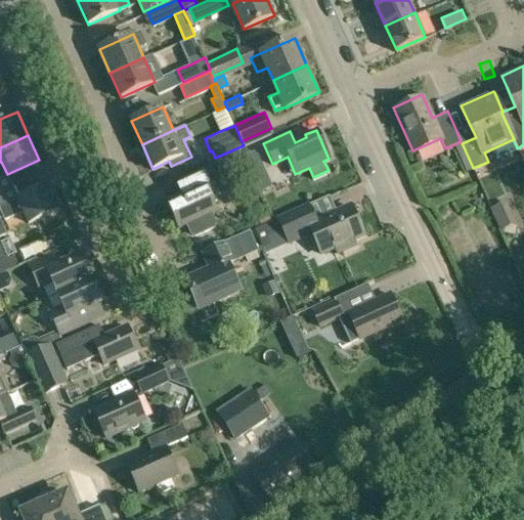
[(238,147),(215,158),(217,162),(229,169),(245,162),(238,147)]
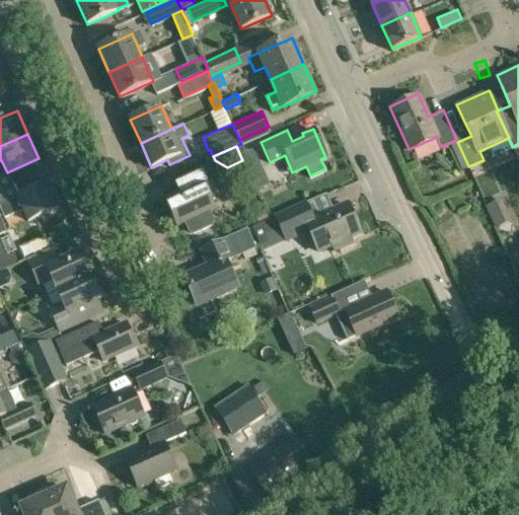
[(239,152),(243,161),(256,155),(252,146),(239,152)]
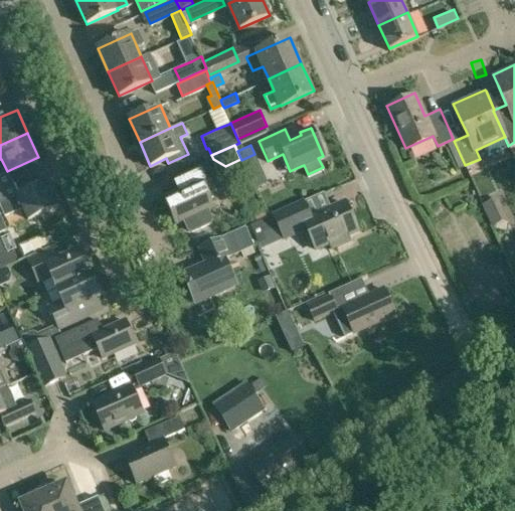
[(178,187),(162,194),(175,222),(181,219),(187,232),(191,233),(211,224),(212,221),(206,208),(211,205),(200,182),(206,179),(199,165),(174,177),(178,187)]
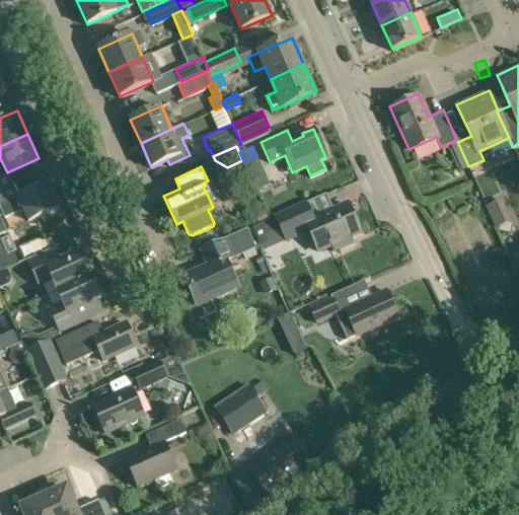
[(0,202),(0,232),(7,229),(0,213),(0,212),(2,212),(4,216),(22,208),(27,220),(59,205),(48,180),(16,195),(0,202)]
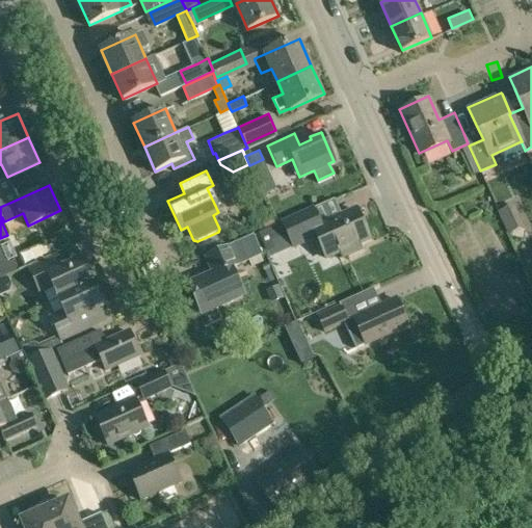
[(507,222),(520,217),(513,203),(501,208),(507,222)]
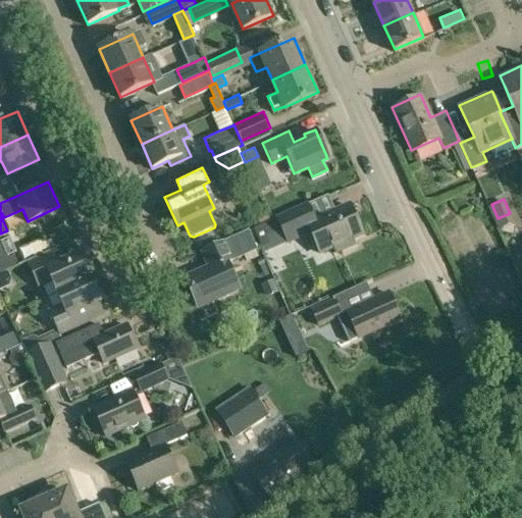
[(276,215),(252,225),(260,246),(270,241),(285,235),(288,240),(310,229),(319,250),(332,244),(336,252),(357,243),(354,235),(362,230),(349,203),(314,218),(312,213),(306,201),(276,215)]
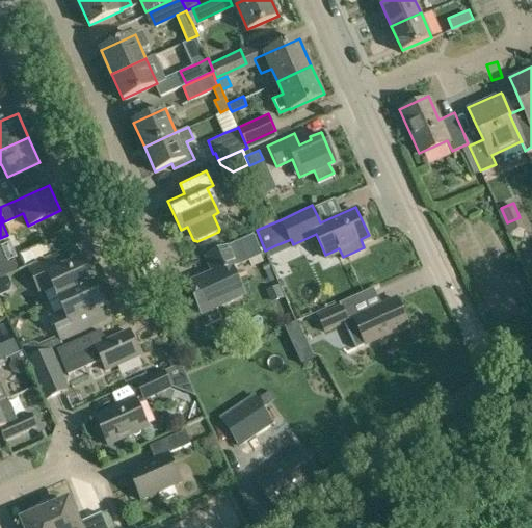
[(237,261),(260,251),(253,234),(229,245),(206,256),(213,270),(188,282),(202,312),(242,292),(230,264),(237,261)]
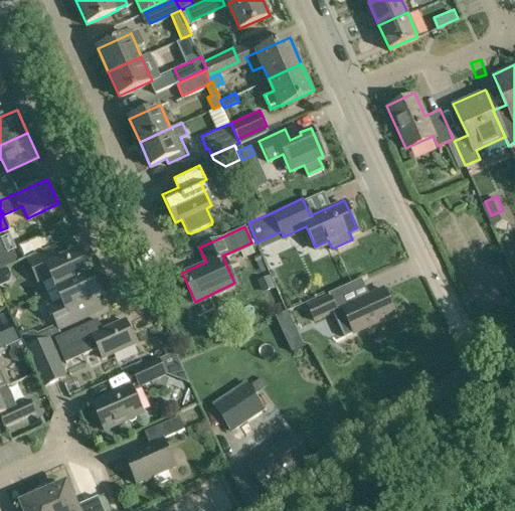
[(51,274),(56,286),(90,272),(79,248),(56,259),(51,247),(28,258),(38,280),(51,274)]
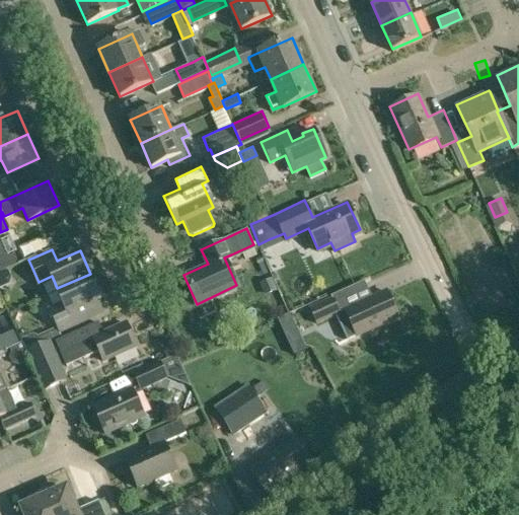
[(90,274),(57,288),(63,301),(50,306),(60,328),(82,318),(77,307),(100,296),(90,274)]
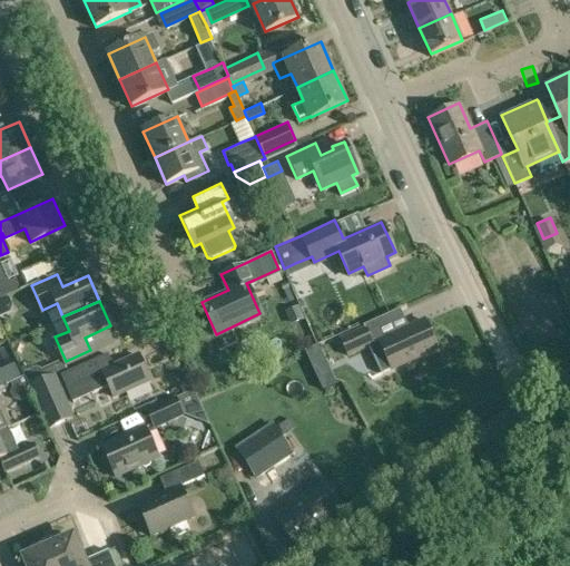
[(302,318),(296,304),(285,309),(290,322),(302,318)]
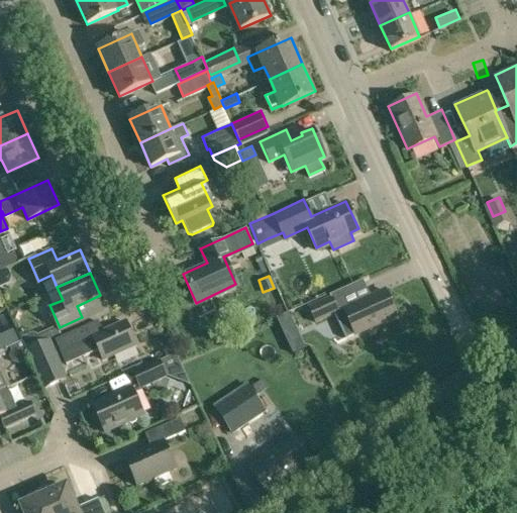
[(342,306),(337,309),(334,310),(345,335),(354,331),(396,312),(385,287),(370,293),(342,306)]
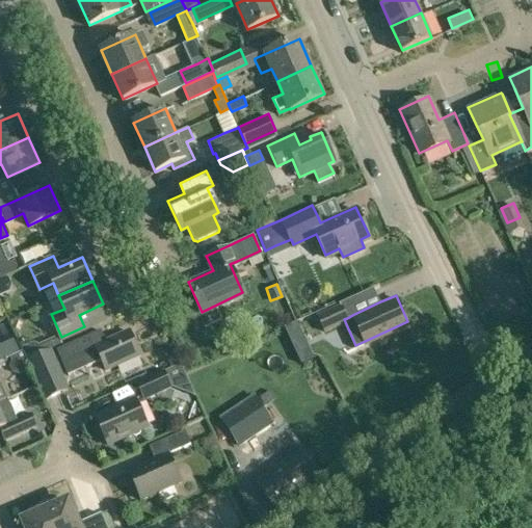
[(340,302),(317,313),(324,328),(344,319),(347,318),(340,302)]
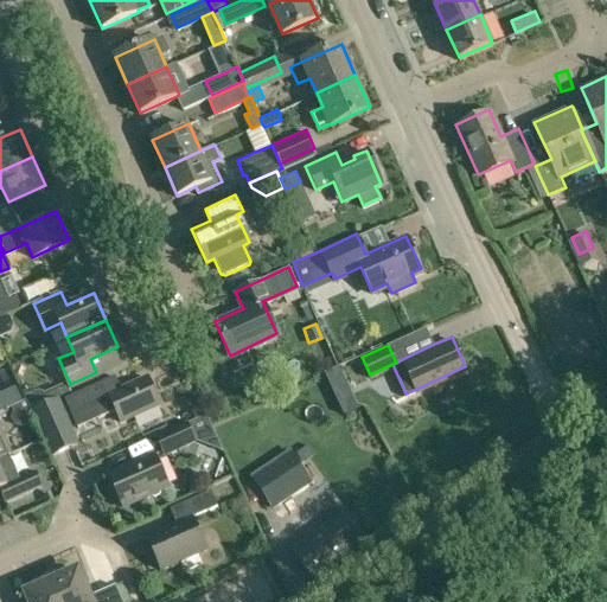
[(324,371),(331,388),(345,382),(337,365),(324,371)]
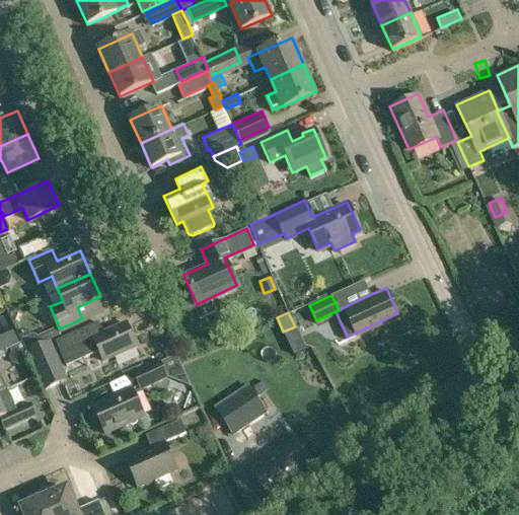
[(73,330),(55,339),(66,363),(84,355),(99,348),(103,358),(137,343),(127,319),(103,329),(98,319),(73,330)]
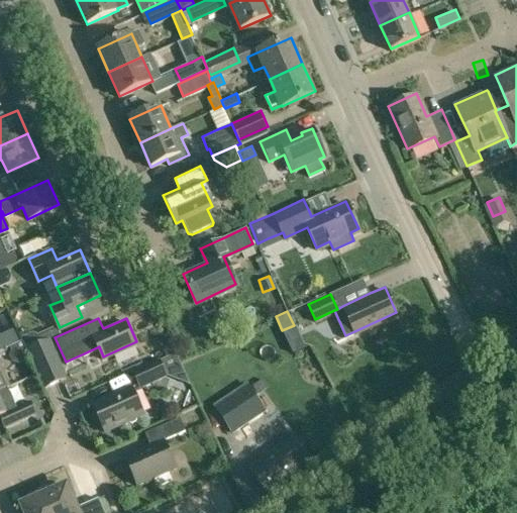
[(32,330),(20,335),(21,339),(25,346),(57,331),(54,325),(38,332),(32,330)]
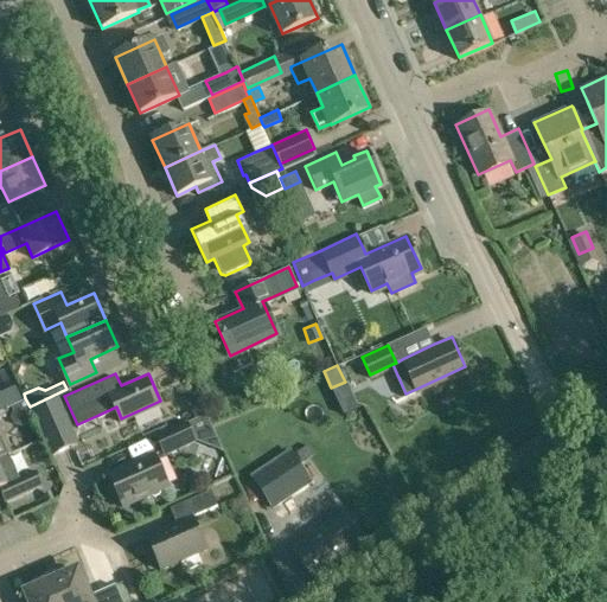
[(25,394),(34,390),(31,384),(21,388),(25,394)]
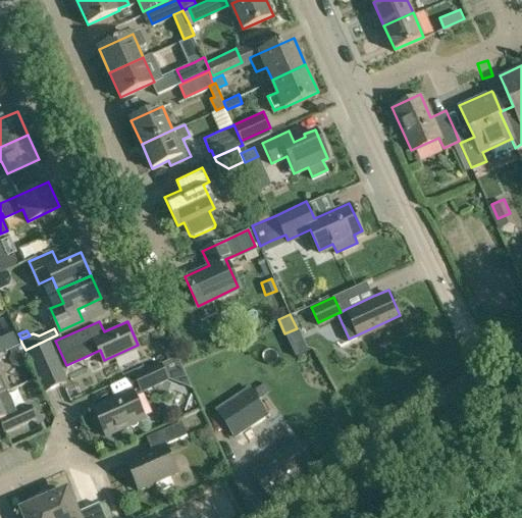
[(50,341),(27,351),(45,391),(67,380),(50,341)]
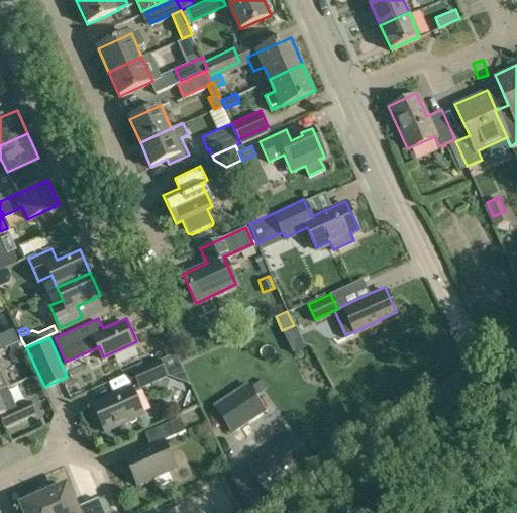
[(11,348),(16,346),(22,347),(25,352),(27,351),(25,346),(21,339),(9,344),(11,348)]
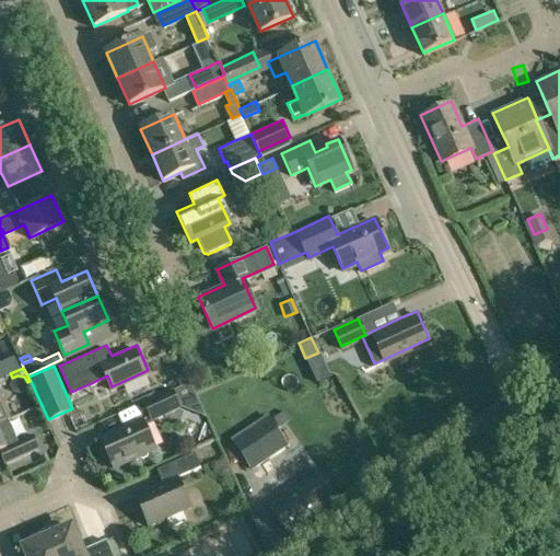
[(151,417),(181,405),(173,387),(144,400),(151,417)]
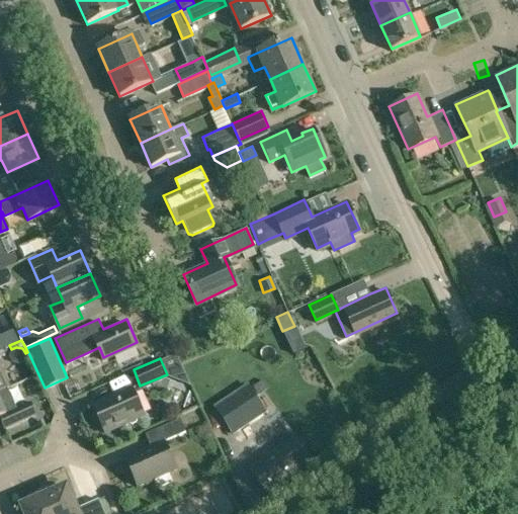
[(0,388),(9,384),(0,364),(0,388)]
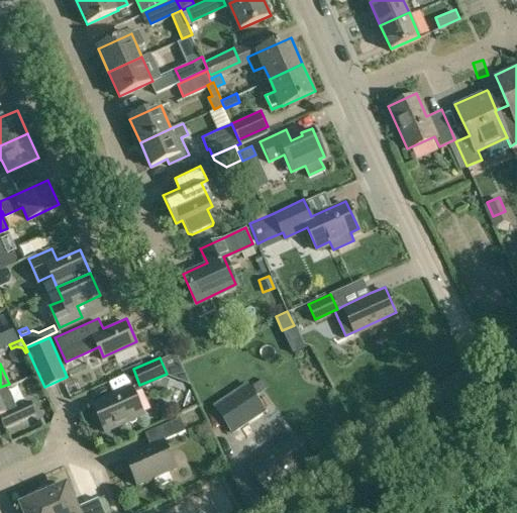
[(254,382),(260,389),(268,384),(263,377),(254,382)]
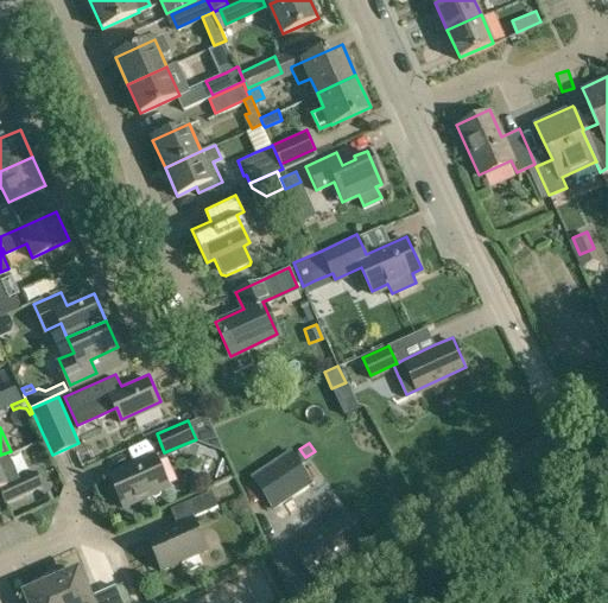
[(11,451),(0,455),(0,486),(0,487),(6,500),(42,483),(36,470),(19,477),(7,454),(11,451)]
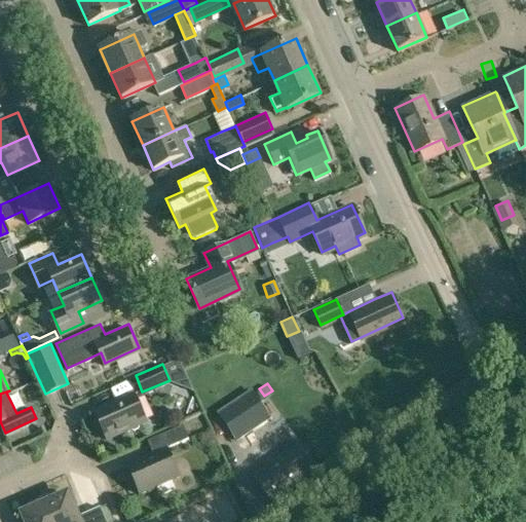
[(139,425),(139,422),(146,419),(134,392),(95,409),(107,437),(129,426),(134,427),(139,425)]
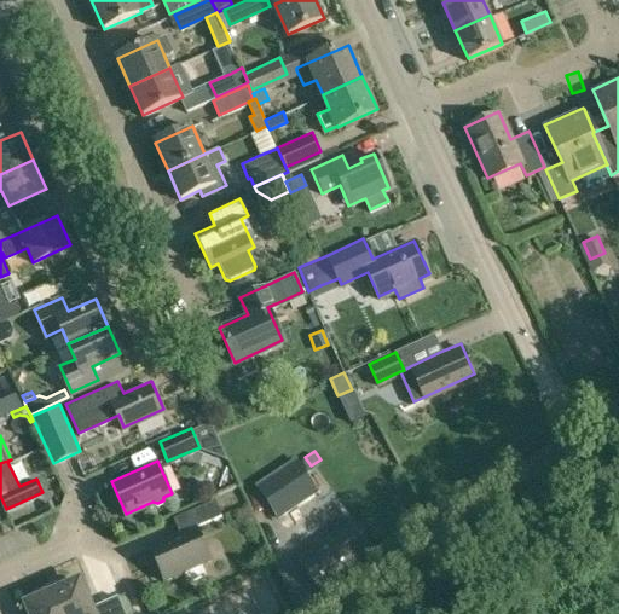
[(279,515),(298,503),(276,470),(258,482),(279,515)]
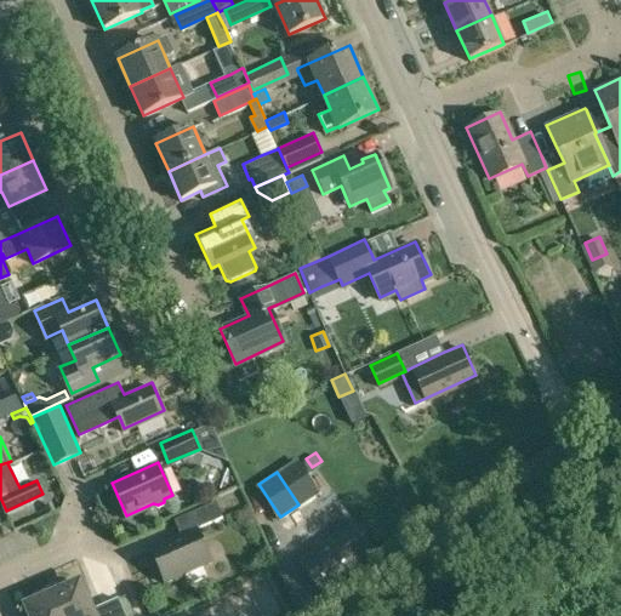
[(215,498),(193,508),(200,524),(222,514),(215,498)]
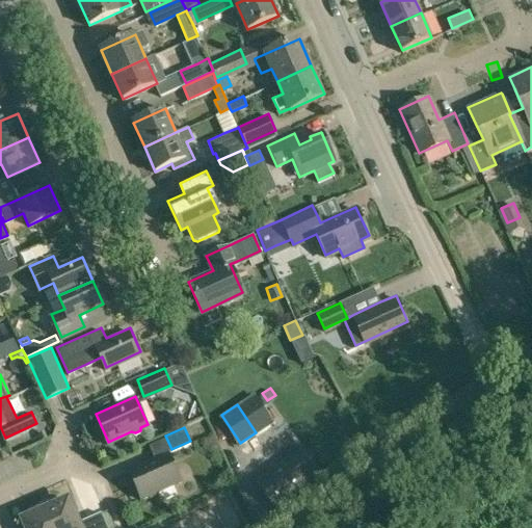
[(7,455),(11,453),(8,446),(0,449),(3,457),(7,455)]
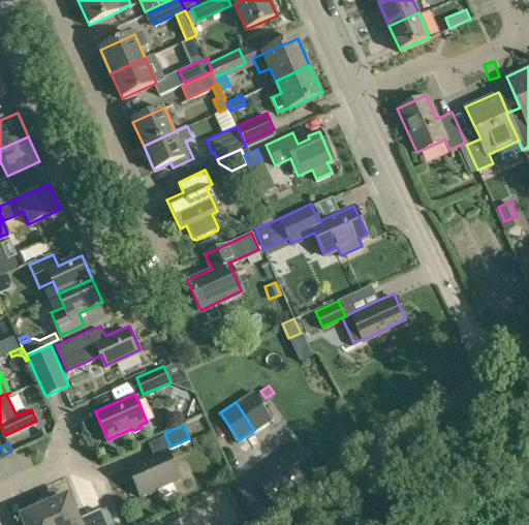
[(318,468),(300,443),(254,475),(273,501),(318,468)]
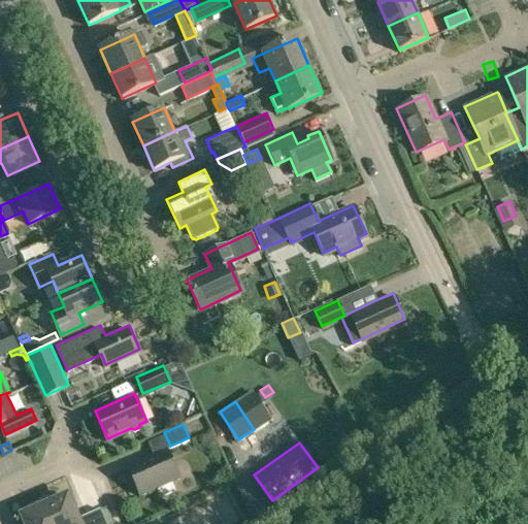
[(179,476),(167,448),(155,453),(128,465),(140,493),(156,487),(158,491),(162,493),(175,487),(171,480),(179,476)]
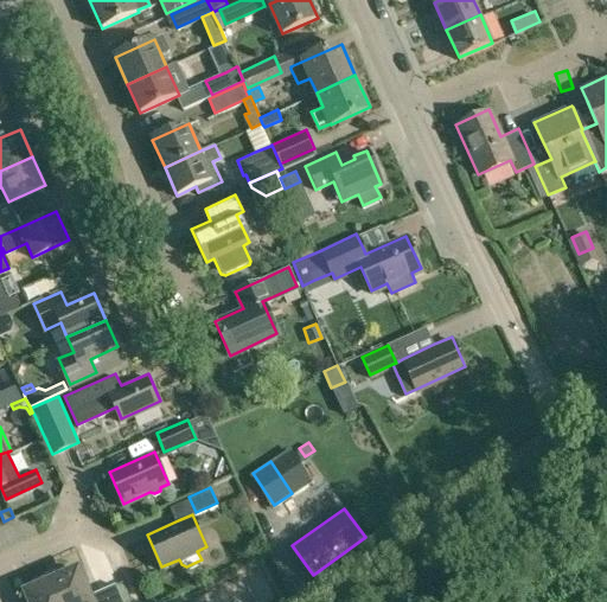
[(50,571),(49,572),(62,601),(123,601),(115,582),(89,594),(78,568),(65,574),(64,572),(63,572),(62,571),(61,571),(59,571),(58,571),(57,571),(56,571),(55,571),(53,571),(52,571),(51,571),(50,571)]
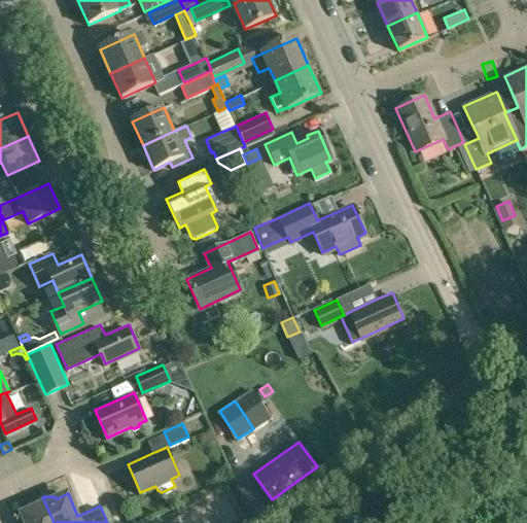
[(54,522),(42,497),(41,497),(41,498),(40,498),(39,499),(38,500),(37,501),(36,502),(35,503),(35,504),(35,506),(34,506),(34,507),(34,508),(23,513),(27,522),(54,522)]
